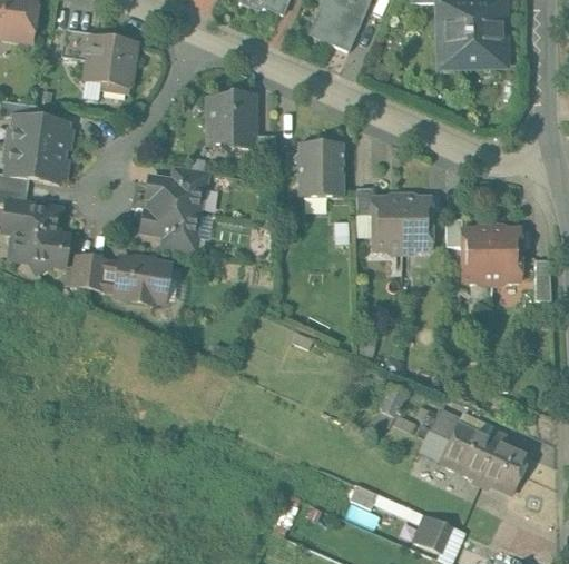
[(0,0),(0,33),(31,39),(37,0),(0,0)]
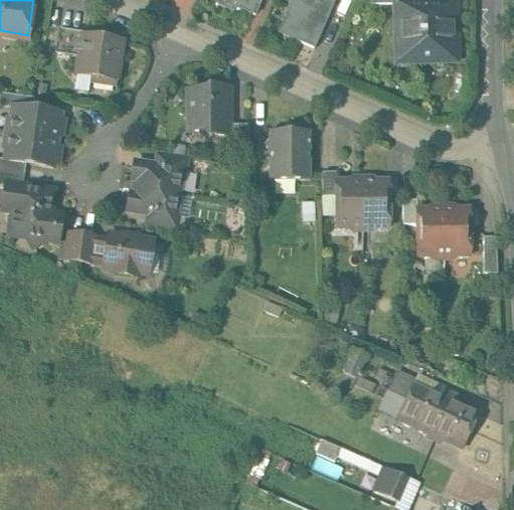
[(216,0),(234,8),(235,4),(255,12),(260,0),(216,0)]
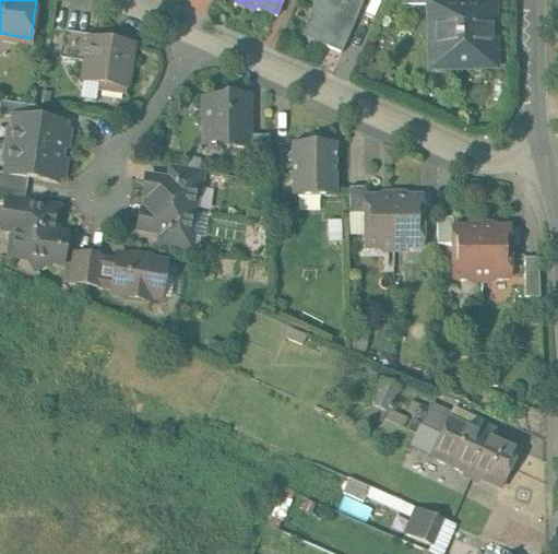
[(316,0),(315,3),(321,7),(309,35),(343,49),(363,0),(316,0)]
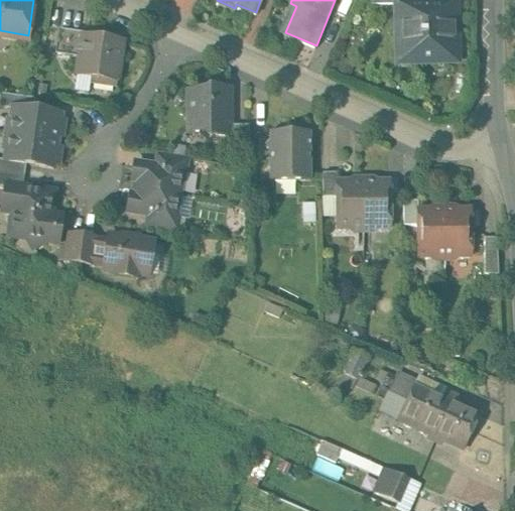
[(404,0),(405,48),(421,48),(421,56),(457,55),(455,0),(404,0)]
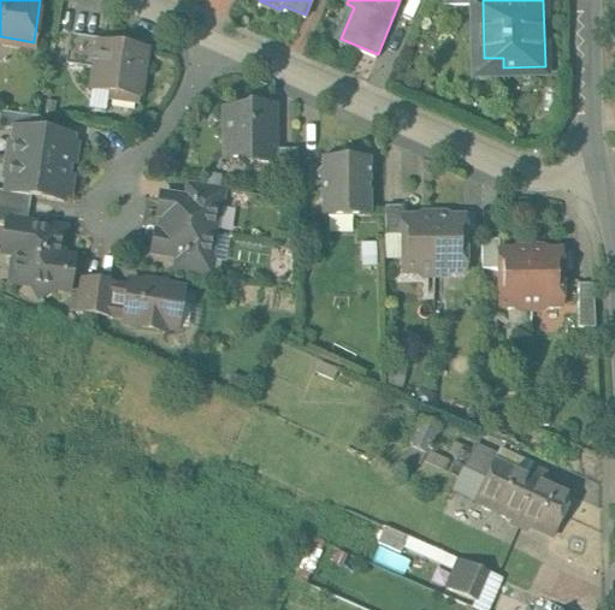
[(100,36),(71,31),(66,60),(95,64),(99,39),(100,39),(100,36)]
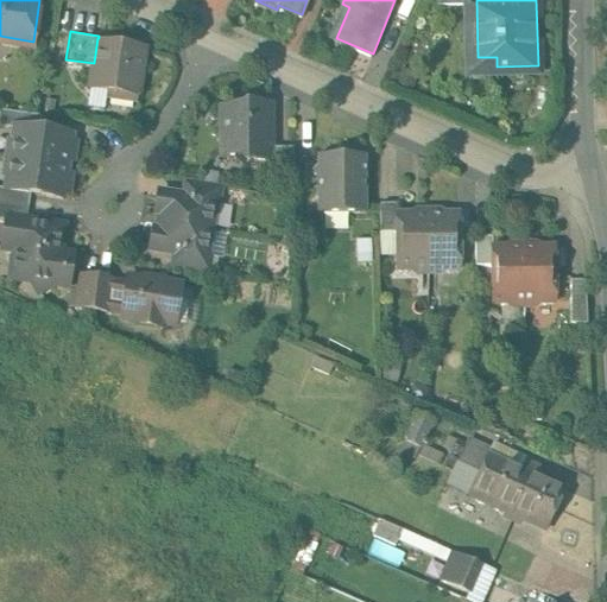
[(99,38),(97,38),(94,63),(90,84),(108,87),(107,94),(137,99),(138,92),(145,45),(99,38)]
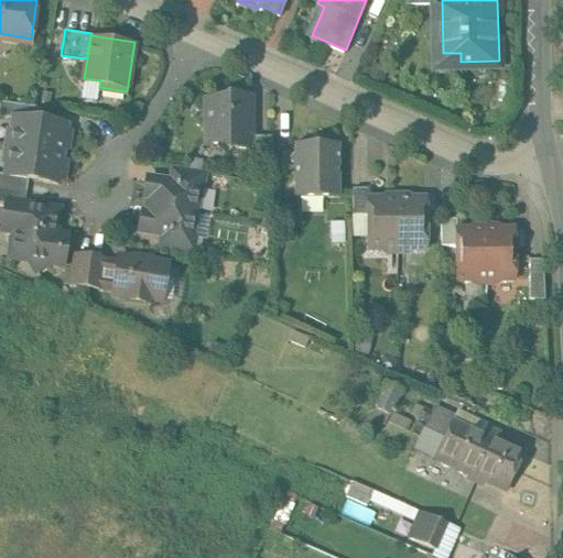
[(228,94),(226,96),(207,96),(207,120),(208,121),(208,140),(229,140),(235,145),(250,145),(251,145),(251,133),(251,94),(228,94)]
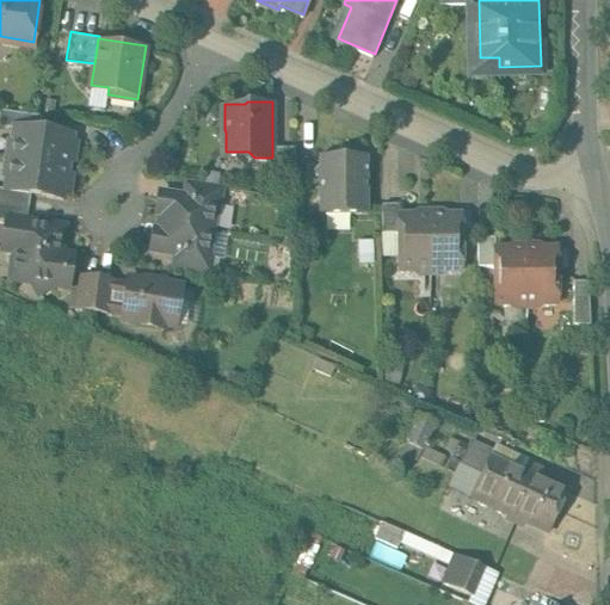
[(43,112),(0,106),(0,109),(0,122),(16,124),(16,123),(41,127),(43,112)]
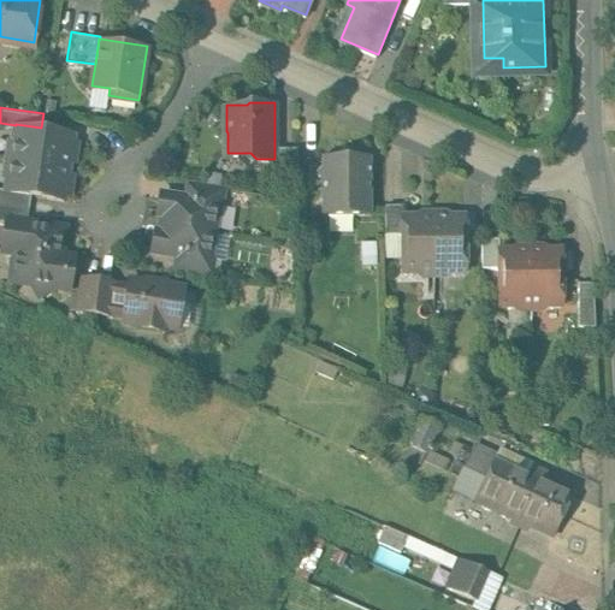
[(41,128),(16,124),(16,125),(11,157),(69,165),(70,158),(75,158),(77,140),(72,138),(74,132),(41,128)]
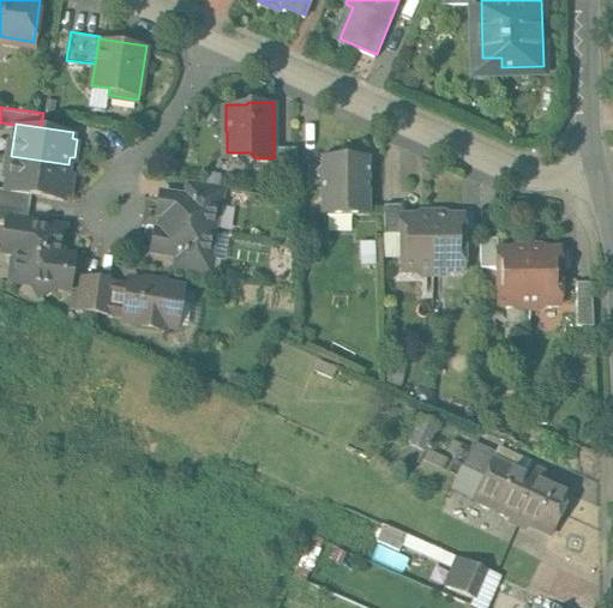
[(298,178),(298,145),(274,145),(274,158),(272,158),(272,179),(298,178)]
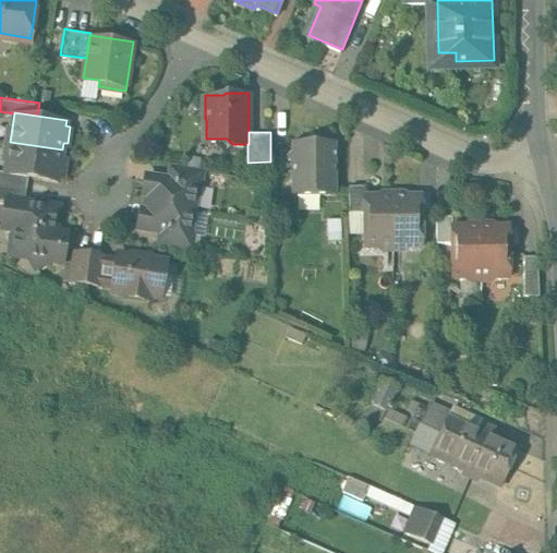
[(336,192),(336,140),(292,140),(292,149),(287,155),(292,159),(292,192),(336,192)]
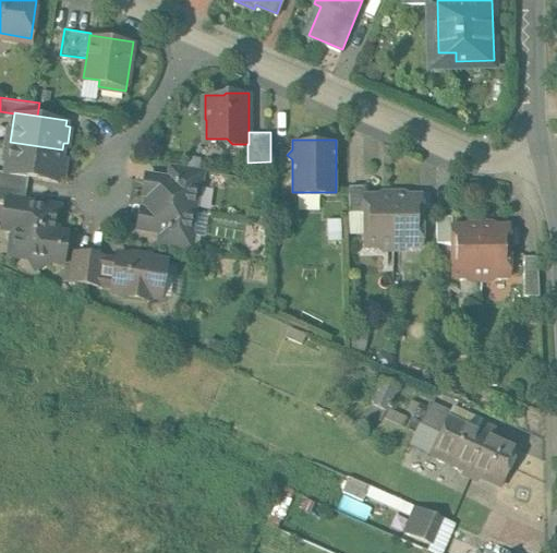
[(62,149),(10,142),(5,170),(28,173),(58,178),(59,172),(63,173),(65,156),(61,156),(62,149)]
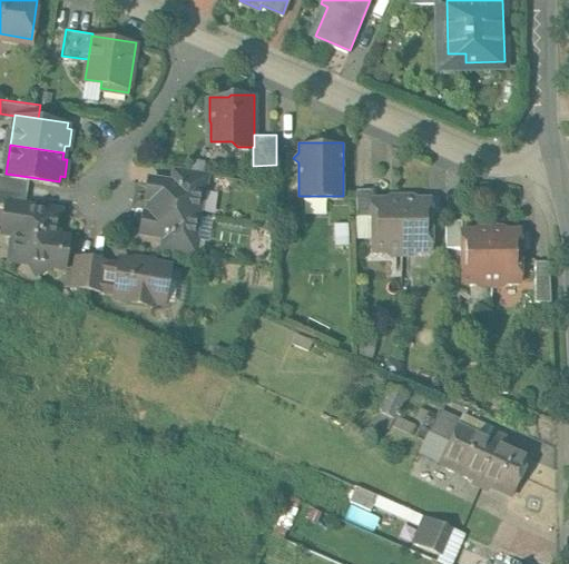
[(208,171),(180,168),(179,181),(202,185),(202,186),(206,186),(208,171)]
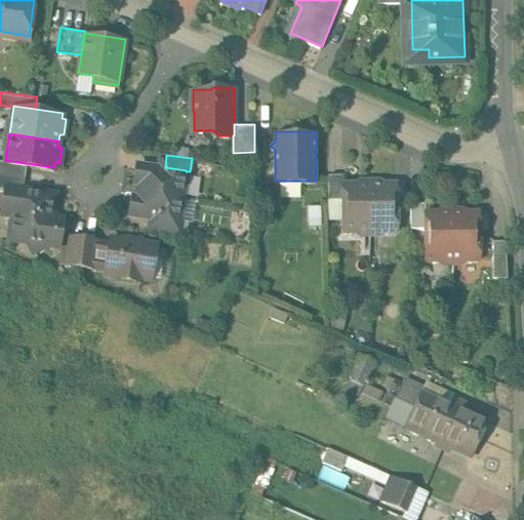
[(5,160),(0,158),(0,172),(25,176),(27,163),(5,160)]
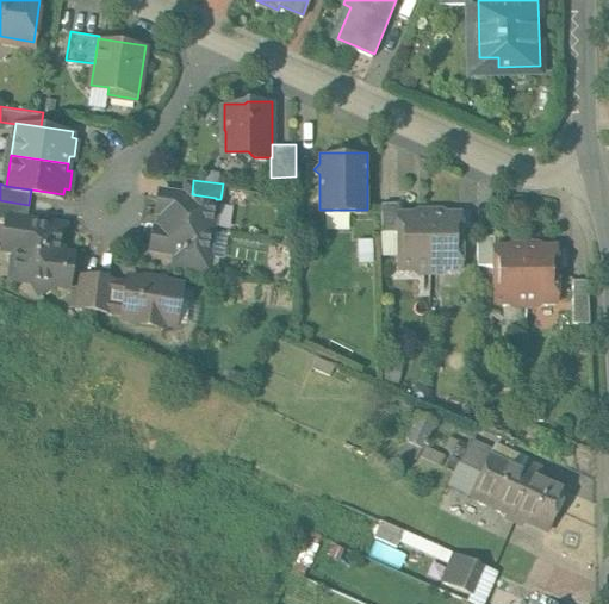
[(192,194),(160,190),(156,209),(161,209),(160,218),(212,225),(216,199),(216,198),(192,194)]
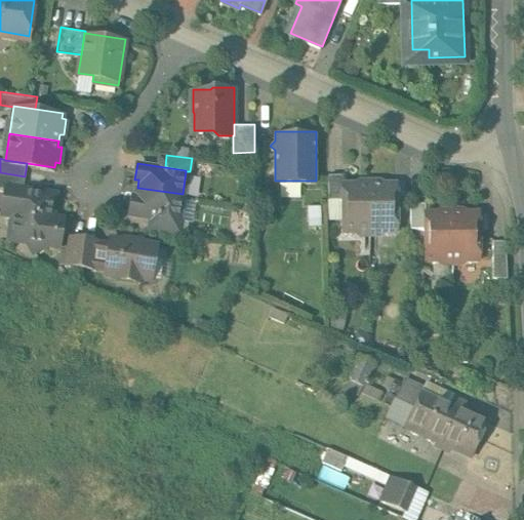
[(25,176),(0,172),(0,185),(5,187),(5,186),(23,188),(25,176)]
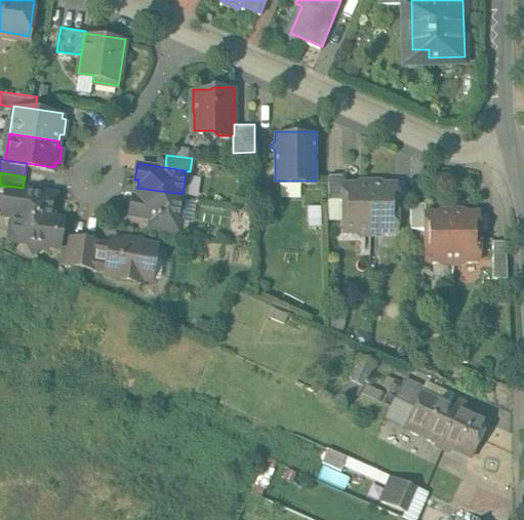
[(343,172),(328,172),(328,197),(339,197),(343,194),(343,182),(343,172)]
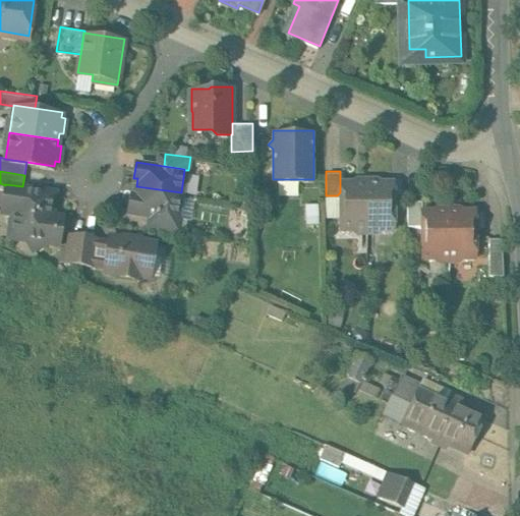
[(366,180),(340,180),(340,192),(337,195),(340,198),(341,216),(339,219),(339,225),(343,229),(350,229),(351,227),(367,227),(366,180)]
